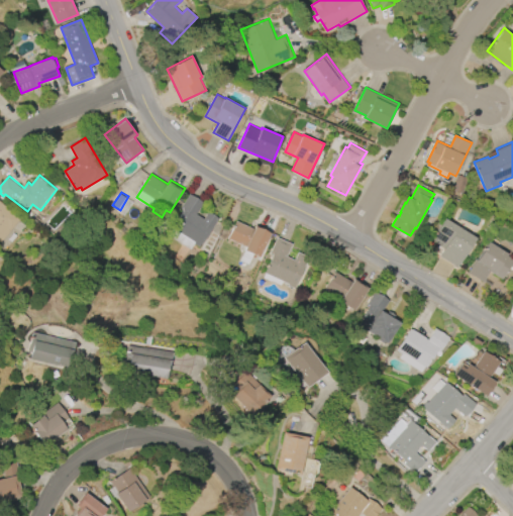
[(220,218),(202,246),(197,243),(194,249),(172,235),(176,228),(174,226),(186,208),(183,206),(191,193),(205,202),(198,213),(205,218),(209,211),(220,218)]
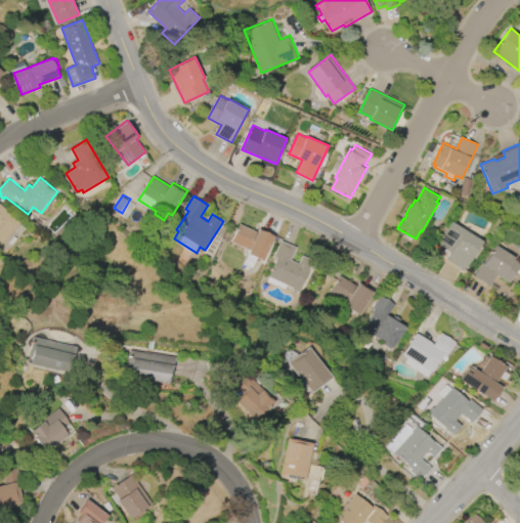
[(0,203),(23,221),(3,245),(1,243),(0,243),(0,203)]
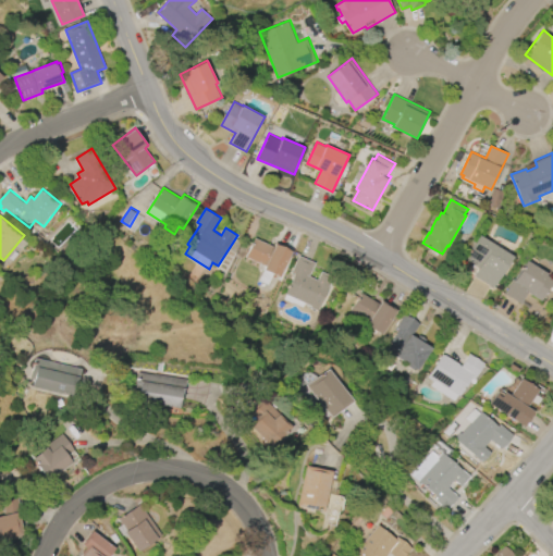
[(480,235),(515,257),(495,287),(476,274),(481,267),(466,257),(480,235)]
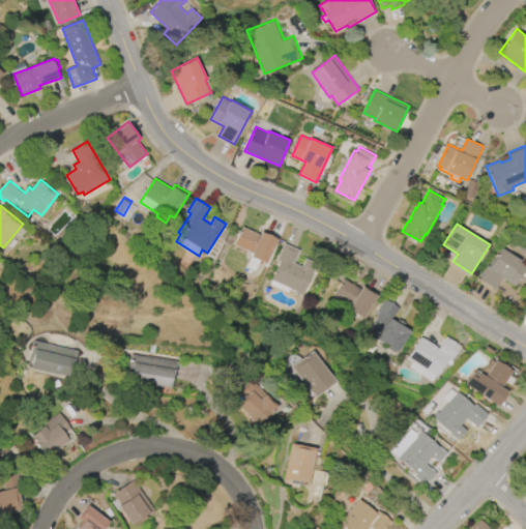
[(243,227),(261,234),(262,231),(278,237),(266,263),(261,261),(257,271),(247,267),(253,256),(252,256),(253,253),(235,244),(243,227)]
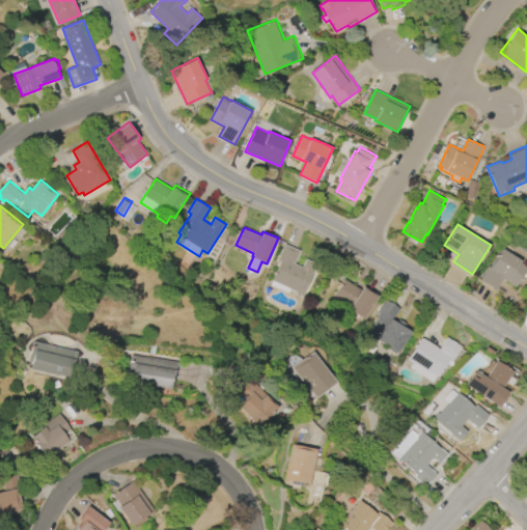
[(286,243),(301,250),(296,262),(304,267),(307,258),(319,263),(304,296),(299,294),(299,291),(294,289),(292,293),(281,288),(273,285),(275,280),(273,280),(282,260),(279,259),(286,243)]
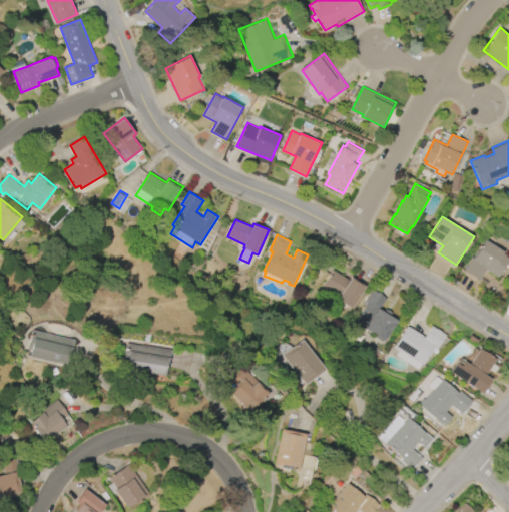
[(486,239),(508,253),(508,264),(500,276),(488,269),(482,279),(467,270),(486,239)]
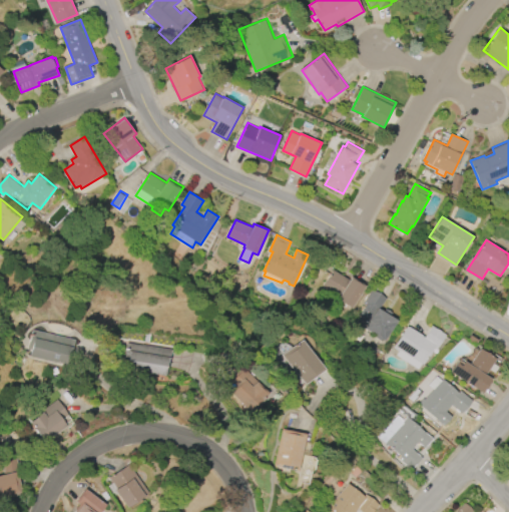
[(367,283),(353,307),(340,299),(341,296),(324,286),(334,270),(351,280),(354,275),(367,283)]
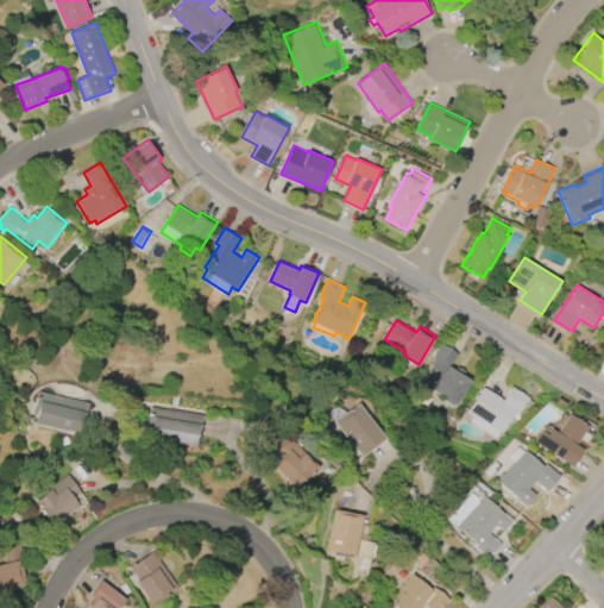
[(472,380),(457,403),(423,382),(436,362),(433,359),(444,343),(460,353),(452,367),(457,369),(459,365),(467,371),(465,375),(472,380)]
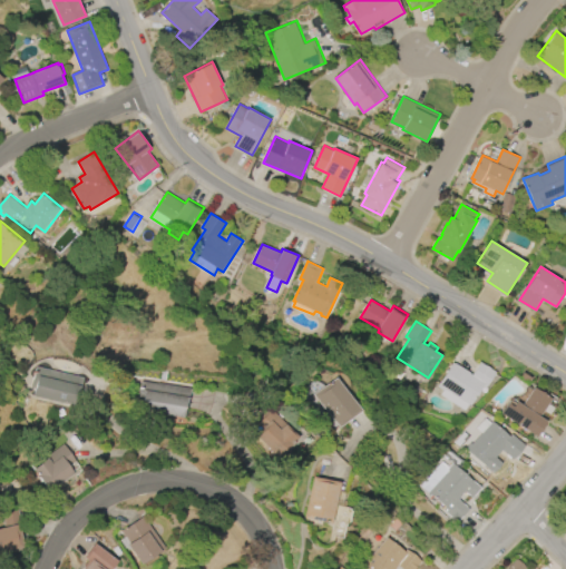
[(439,385),(455,361),(474,373),(481,361),(497,371),(487,386),(485,385),(472,404),(471,403),(467,410),(442,394),(446,390),(439,385)]
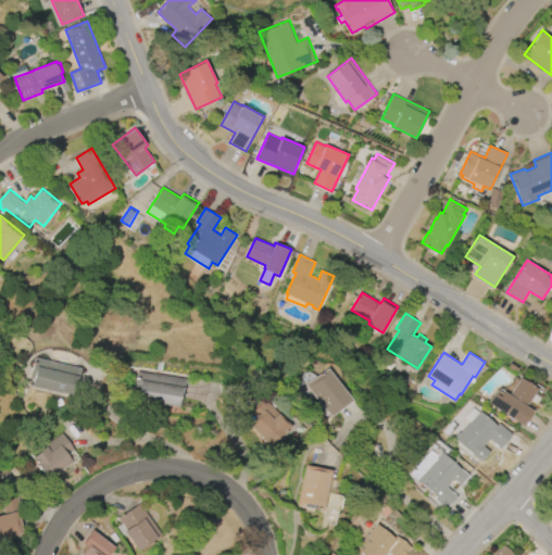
[(38,356),(84,367),(82,379),(79,379),(76,395),(34,386),(36,378),(33,377),(38,356)]
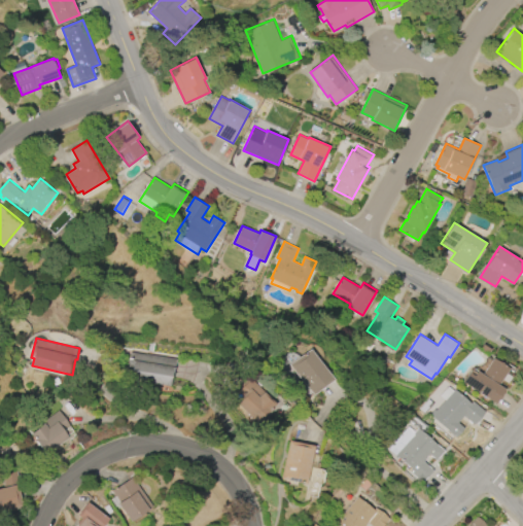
[(312,349),(336,379),(316,394),(292,364),(312,349)]
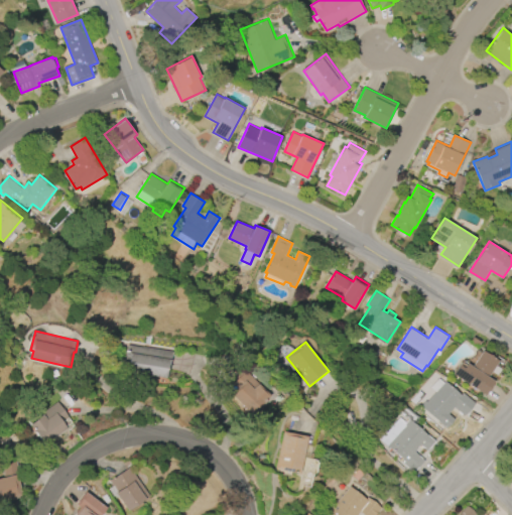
[(169,377),(130,371),(132,360),(127,359),(130,345),(145,347),(145,346),(174,351),(171,371),(170,371),(169,377)]
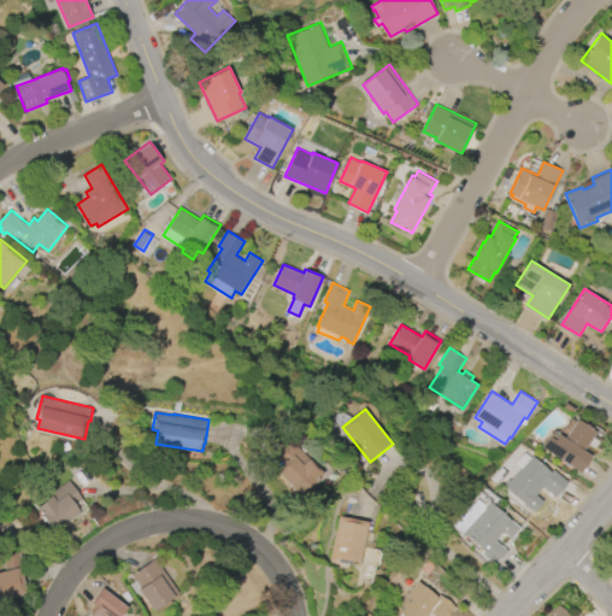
[(581,470),(542,445),(553,429),(566,438),(578,418),(598,430),(584,450),(592,455),(581,470)]
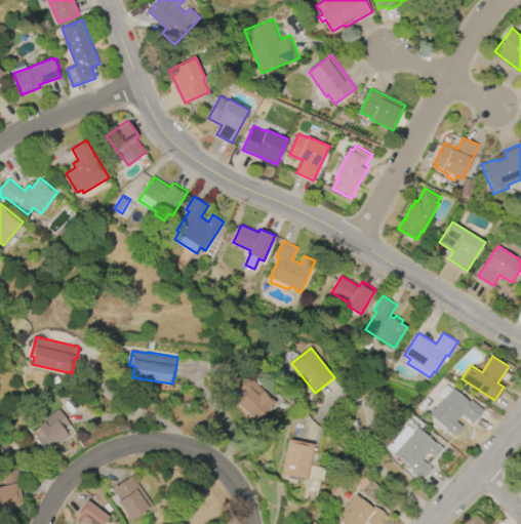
[(276,402),(257,419),(238,400),(243,395),(238,390),(251,375),(274,398),(273,399),(276,402)]
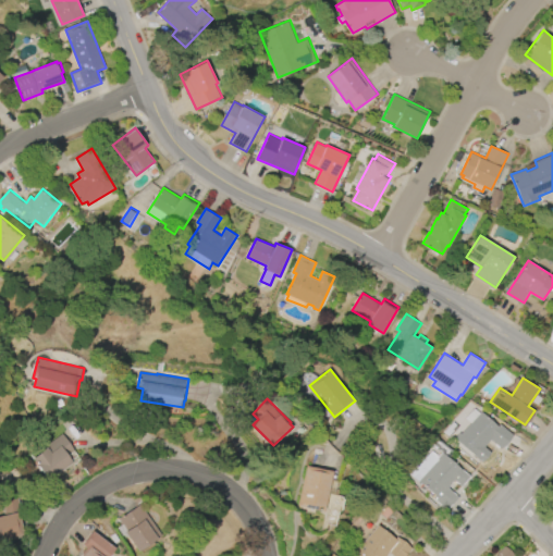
[(515,434),(503,448),(492,439),(487,446),(493,452),(484,461),(457,439),(462,432),(464,433),(472,422),(467,417),(475,407),(481,412),(483,411),(491,418),(493,416),(498,419),(494,422),(500,425),(502,423),(515,434)]
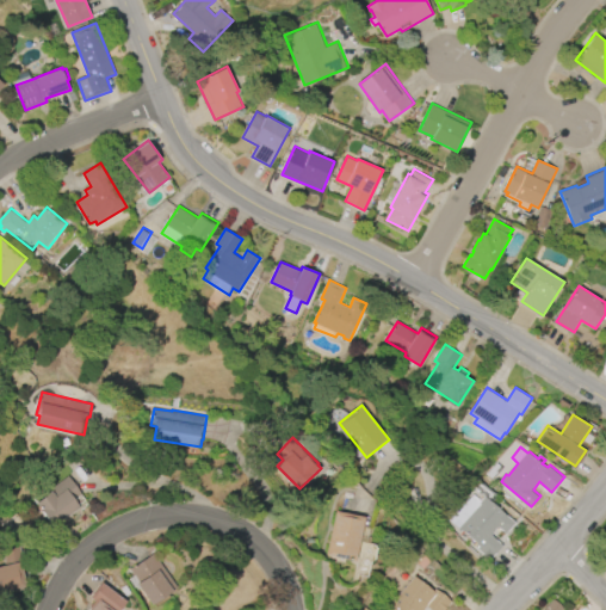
[(84,506),(56,528),(42,510),(43,509),(38,503),(54,490),(53,488),(70,474),(85,493),(78,499),(84,506)]
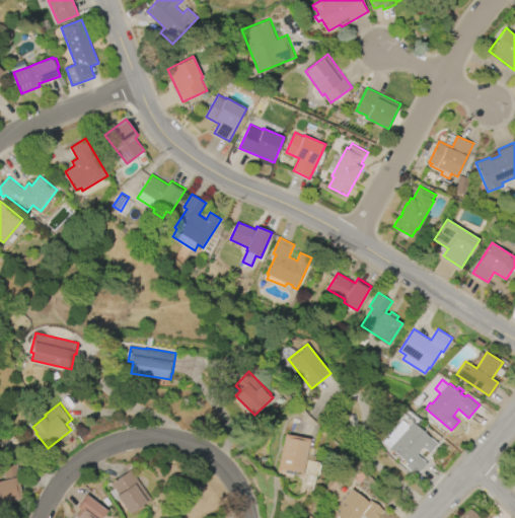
[(414,421),(438,443),(431,451),(425,446),(419,453),(429,462),(418,474),(406,464),(408,461),(384,441),(403,420),(411,425),(414,421)]
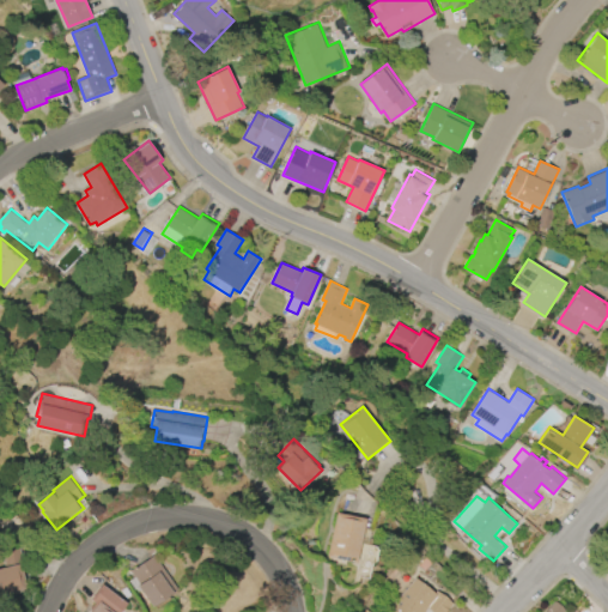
[(330,556),(340,513),(368,519),(358,562),(330,556)]
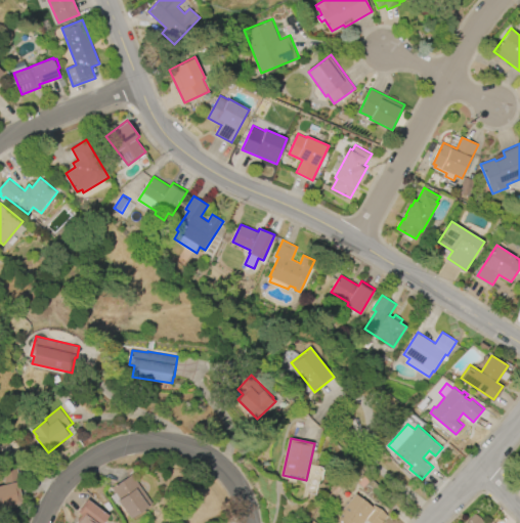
[(26,503),(0,509),(0,485),(7,484),(4,471),(15,469),(19,482),(20,481),(26,503)]
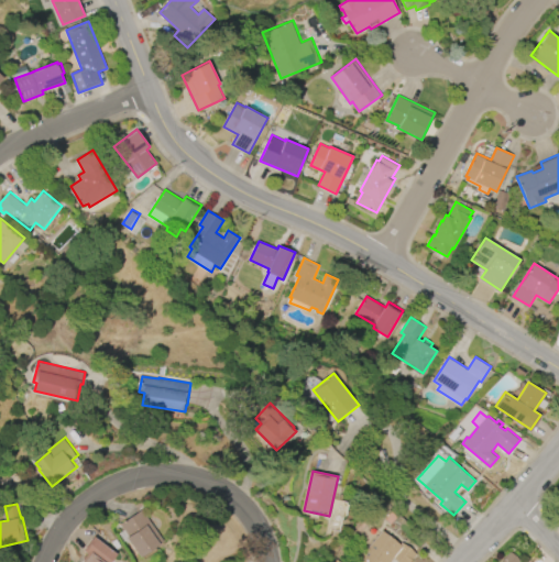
[(144,509),(165,540),(141,555),(129,537),(131,535),(123,524),(144,509)]
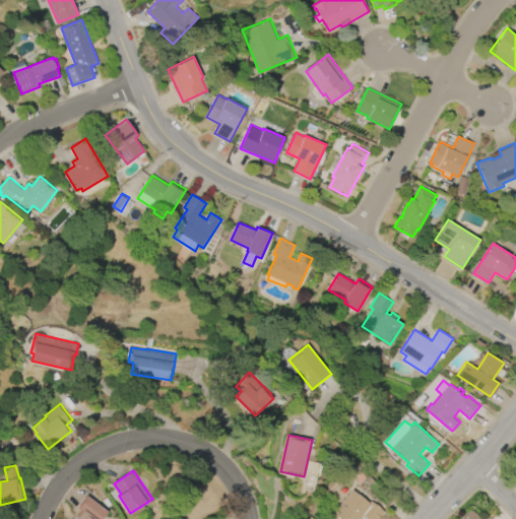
[(337,511),(355,490),(371,503),(374,500),(386,511),(379,518),(370,518),(365,515),(363,517),(363,518),(362,518),(336,518),(332,515),(336,510),(337,511)]
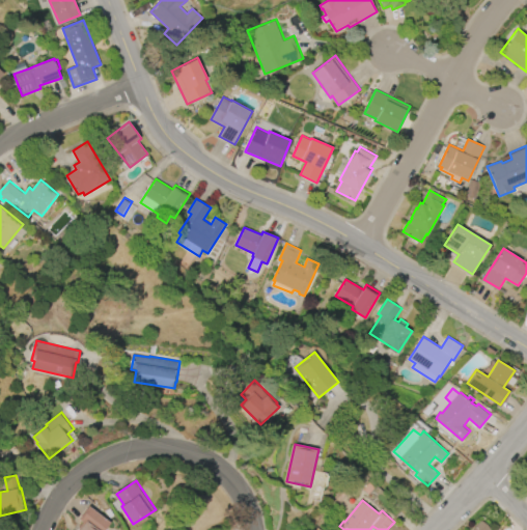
[(89,505),(111,523),(105,529),(78,529),(84,523),(79,518),(89,505)]
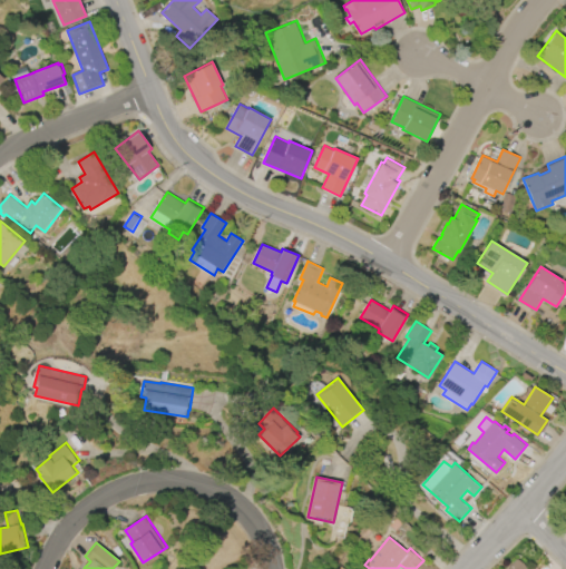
[(507,568),(517,559),(527,567),(525,568),(507,568)]
